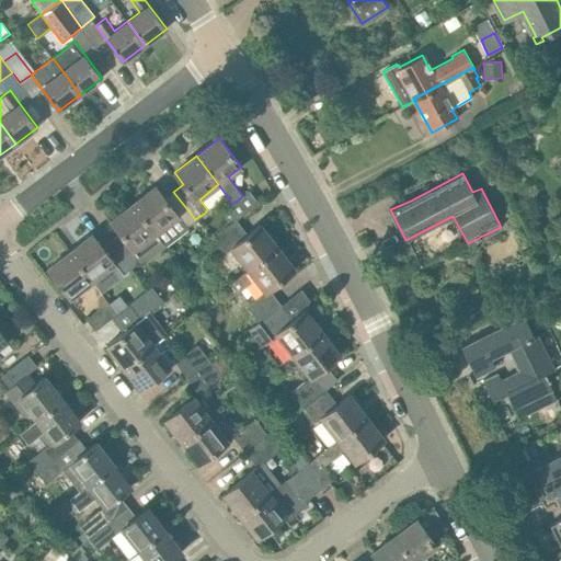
[(156,186),(133,204),(157,235),(180,218),(185,227),(195,219),(173,192),(165,198),(156,186)]
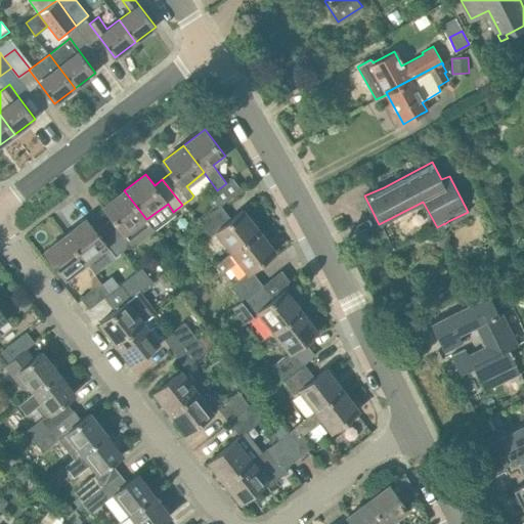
[(220,206),(220,205),(242,189),(232,178),(226,183),(217,190),(211,195),(220,206)]
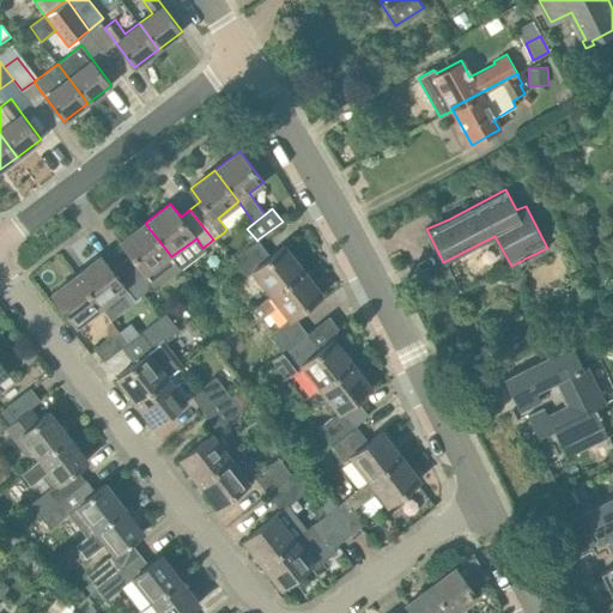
[(157,289),(181,269),(145,223),(121,241),(132,255),(121,263),(144,293),(153,285),(157,289)]
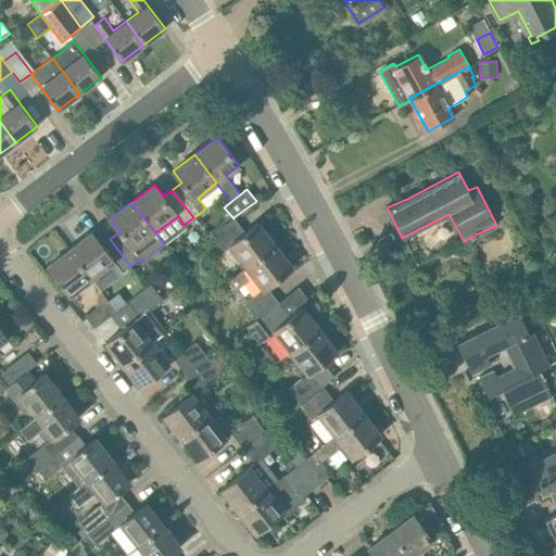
[(228,281),(275,244),(257,223),(245,232),(234,218),(212,236),(224,249),(229,244),(245,266),(227,280),(228,281)]
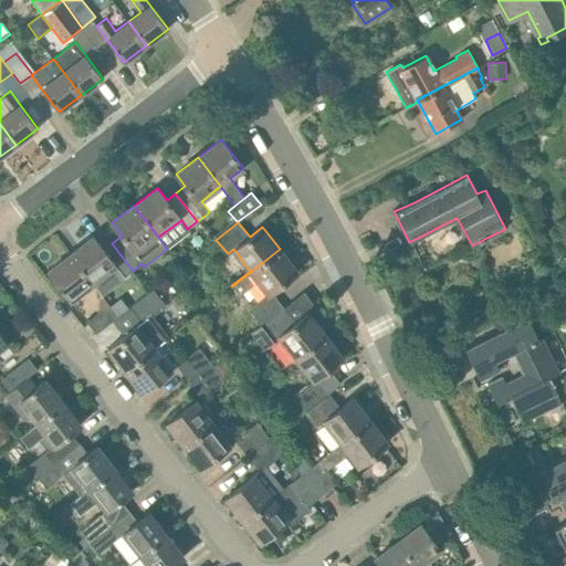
[(459,224),(444,231),(450,243),(464,237),(459,224)]
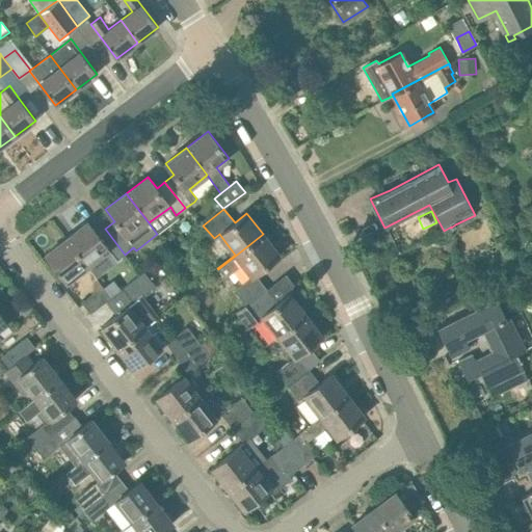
[(87,222),(65,239),(87,266),(95,276),(125,255),(105,229),(97,235),(87,222)]
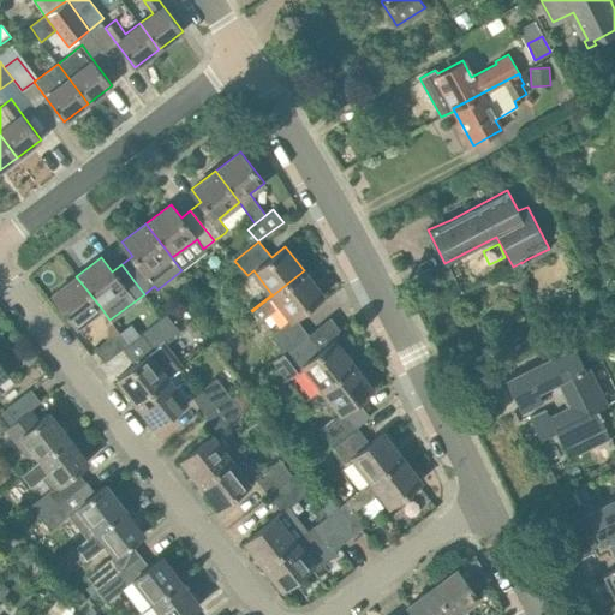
[(294,317),(323,296),(304,270),(252,311),(260,321),(280,305),(291,318),(270,335),(284,352),(306,333),(294,317)]
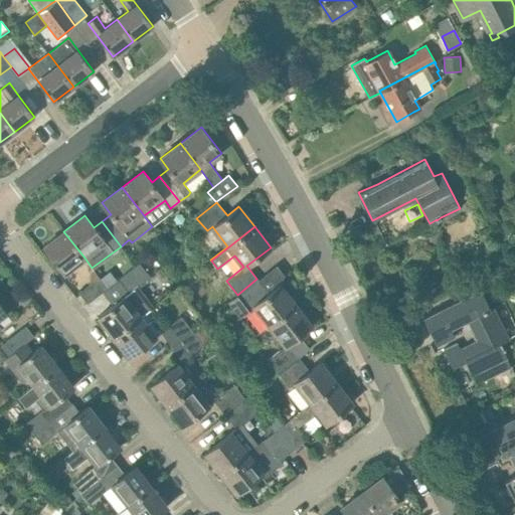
[(64,274),(84,258),(63,231),(43,246),(64,274)]
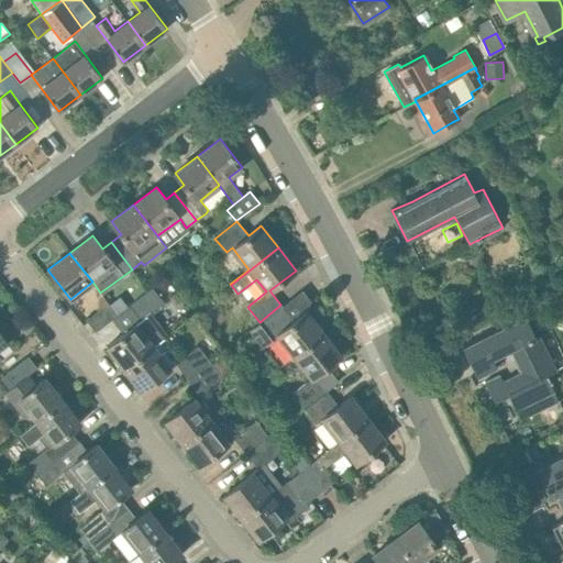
[(168,334),(151,312),(163,302),(153,287),(130,305),(141,319),(107,346),(124,368),(168,334)]
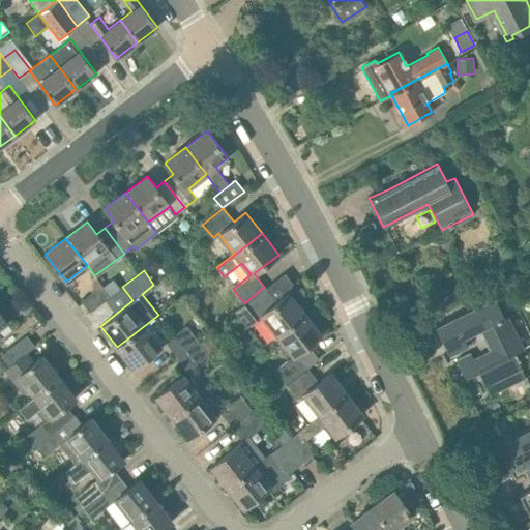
[(81,301),(90,312),(110,296),(101,285),(81,301)]
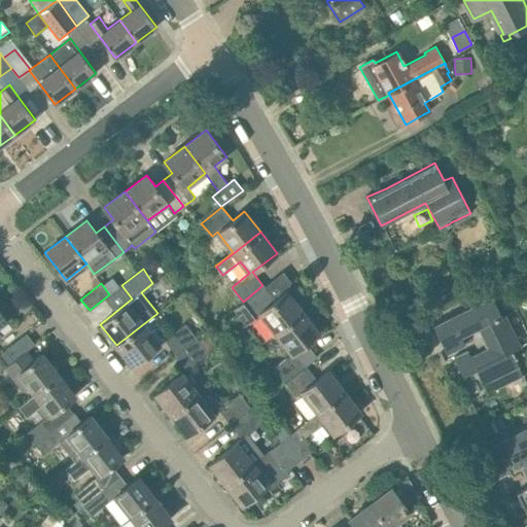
[(302,311),(286,290),(275,301),(262,285),(243,302),(233,309),(245,325),(260,314),(274,332),(302,311)]
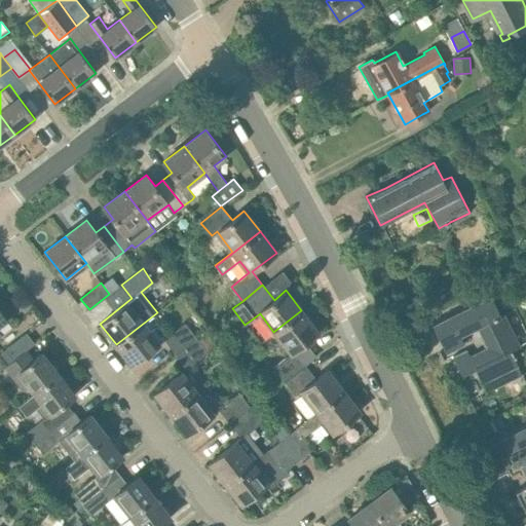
[(450,315),(433,325),(446,352),(464,344),(460,336),(478,328),(486,346),(470,355),(466,349),(452,357),(461,375),(475,368),(482,383),(518,366),(511,350),(521,346),(504,313),(500,315),(491,295),(450,315)]
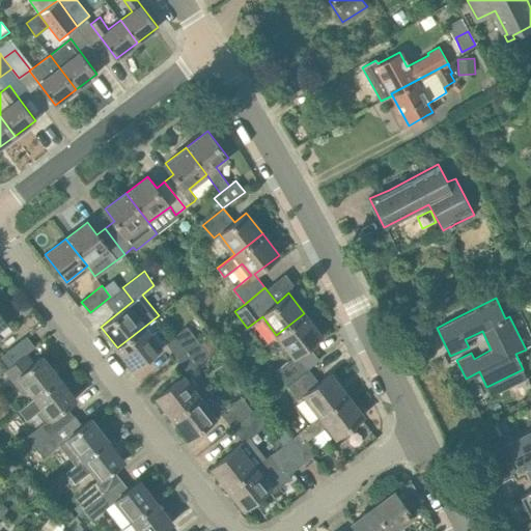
[(32,308),(26,300),(18,306),(24,314),(32,308)]
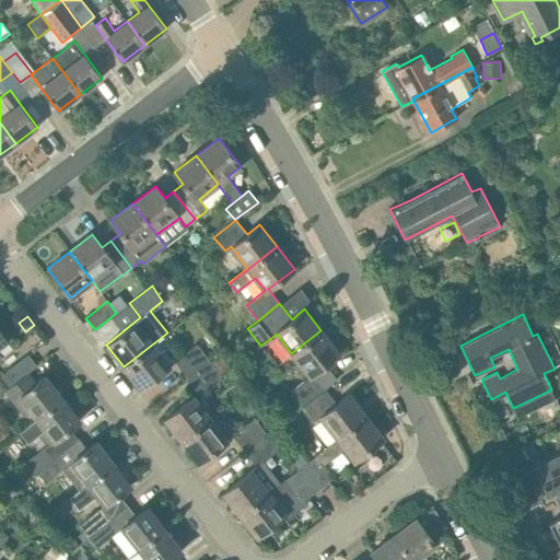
[(302,405),(335,380),(323,365),(339,353),(321,330),(291,353),(310,376),(291,391),(295,397),(302,405)]
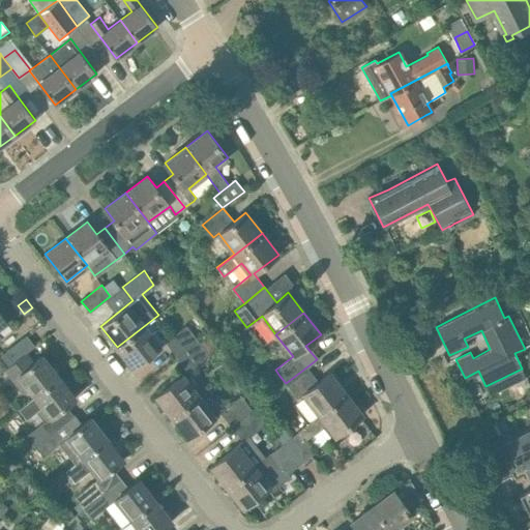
[(151,320),(117,347),(134,367),(165,343),(167,341),(151,321),(151,320)]
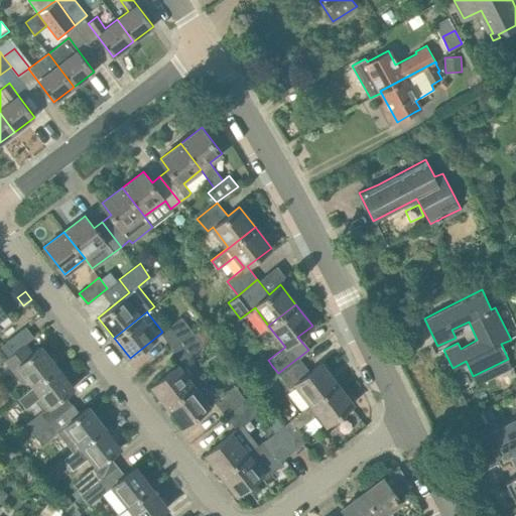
[(171,348),(191,332),(180,317),(162,332),(160,334),(171,348)]
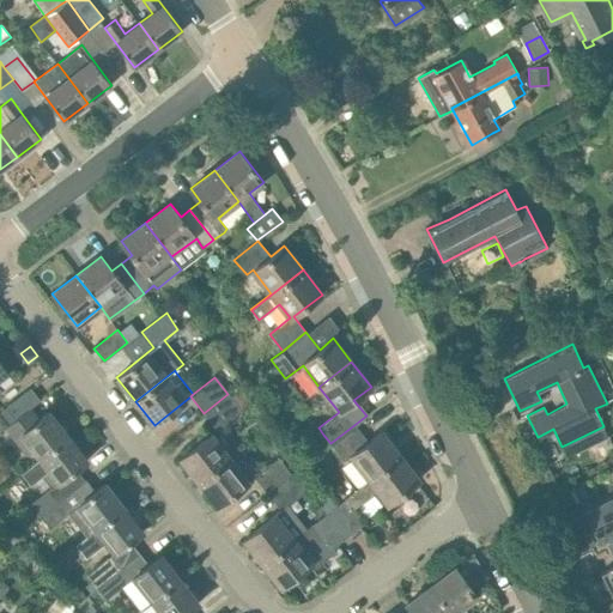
[(10,424),(30,407),(41,400),(31,388),(1,412),(2,414),(10,424)]
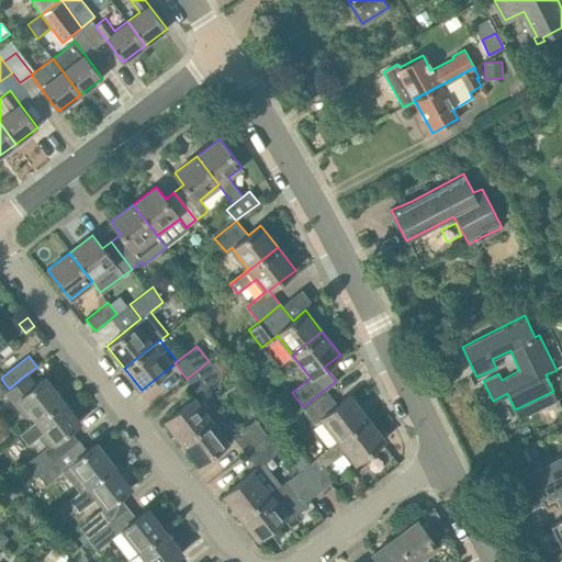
[(209,361),(187,379),(199,394),(222,377),(209,361)]
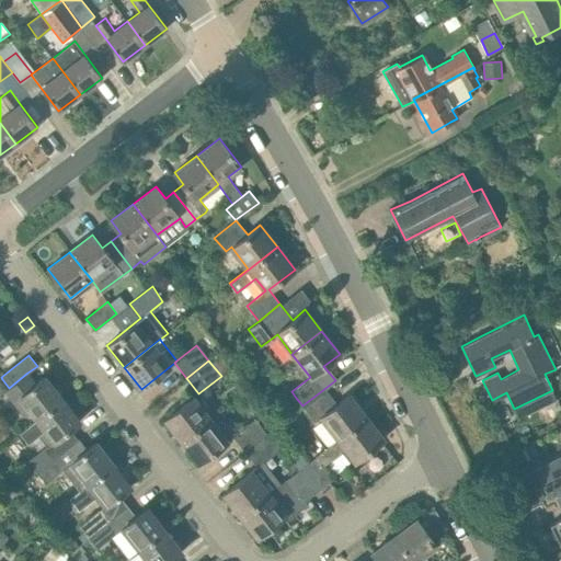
[(45,377),(36,384),(27,373),(9,388),(3,391),(24,418),(31,412),(36,419),(63,399),(45,377)]
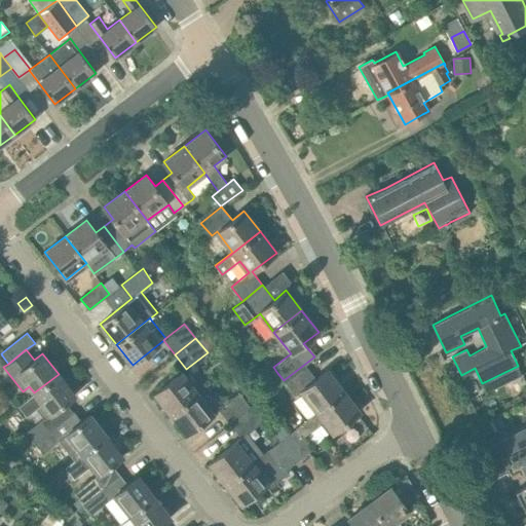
[(8,364),(2,355),(0,358),(0,369),(3,367),(8,364)]
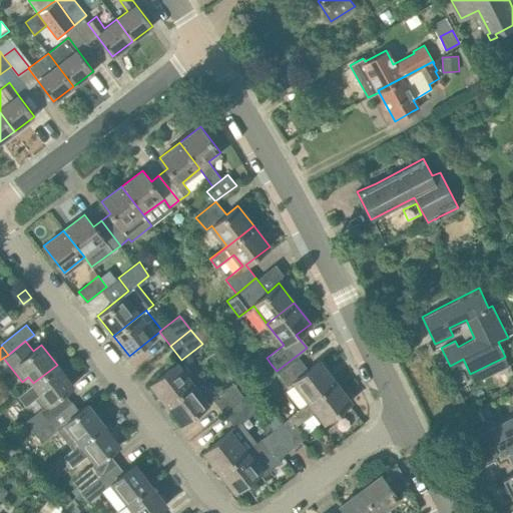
[(308,401),(335,380),(320,361),(308,369),(298,356),(307,349),(307,348),(277,371),(288,385),(293,381),(308,401)]
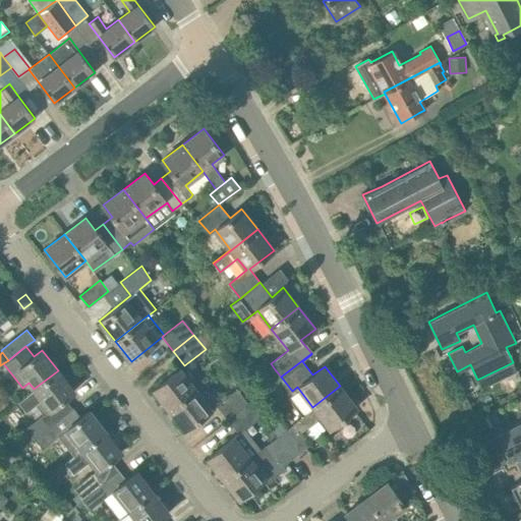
[(169,409),(195,389),(179,368),(153,390),(169,409)]
